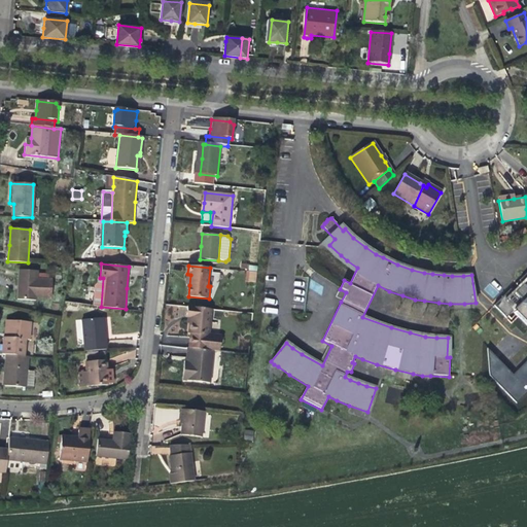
[(35,297),(49,299),(51,280),(46,280),(47,275),(37,274),(37,271),(19,270),(18,286),(16,300),(35,301),(35,297)]
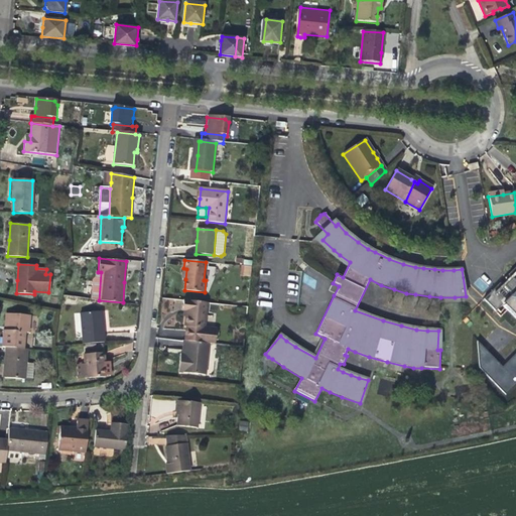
[(515,267),(508,276),(511,279),(507,283),(503,287),(500,284),(483,300),(495,312),(502,305),(515,319),(515,354),(502,368),(477,342),(479,369),(506,395),(515,385),(515,267)]
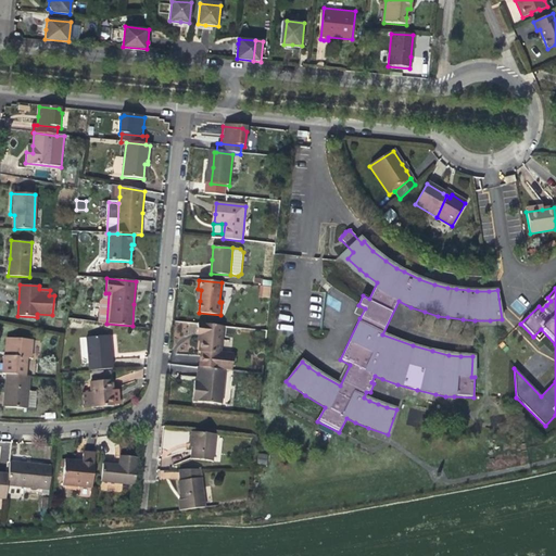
[(109,293),(105,293),(103,295),(103,300),(101,302),(99,324),(106,324),(109,293)]
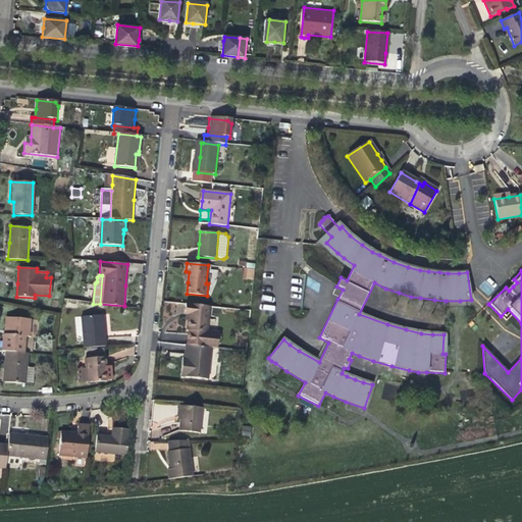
[(478,288),(487,297),(498,286),(488,277),(478,288)]
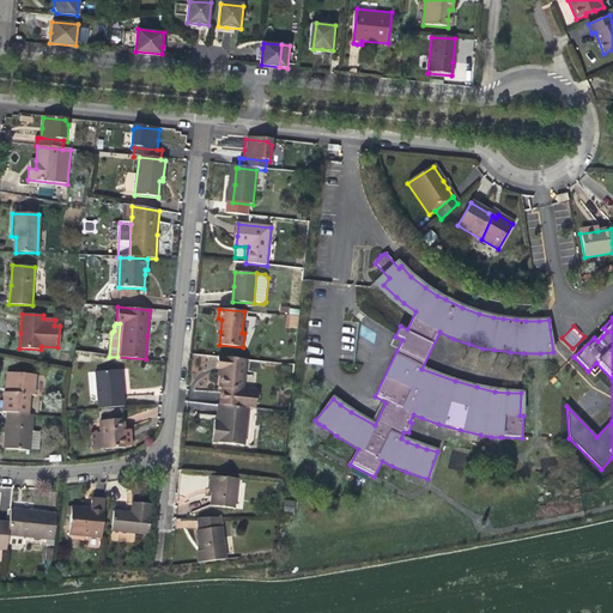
[(388,347),(396,351),(402,340),(395,337),(394,337),(392,341),(388,347)]
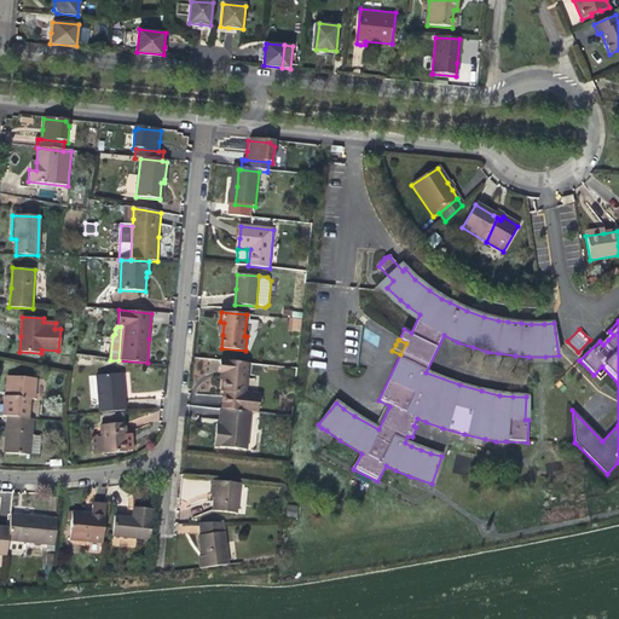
[(219,393),(227,393),(247,395),(249,364),(217,360),(215,372),(219,372),(221,372),(220,381),(219,393)]
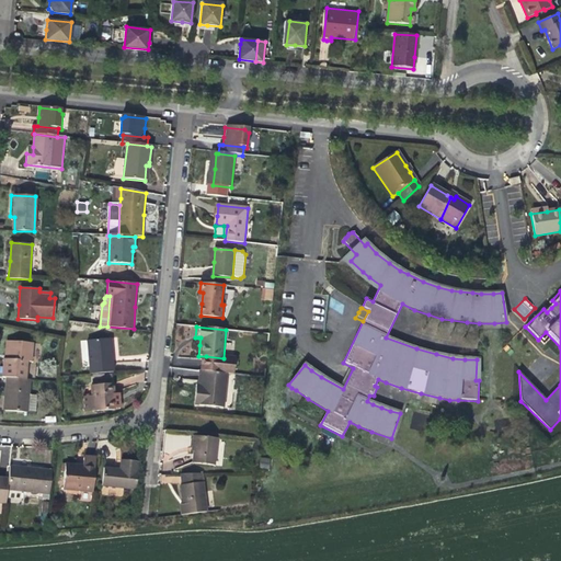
[(90,376),(113,374),(112,356),(111,339),(87,341),(90,376)]
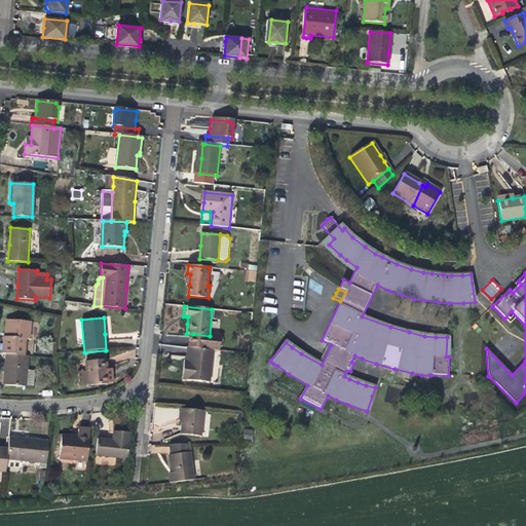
[(9,320),(7,337),(25,339),(29,339),(31,322),(9,320)]
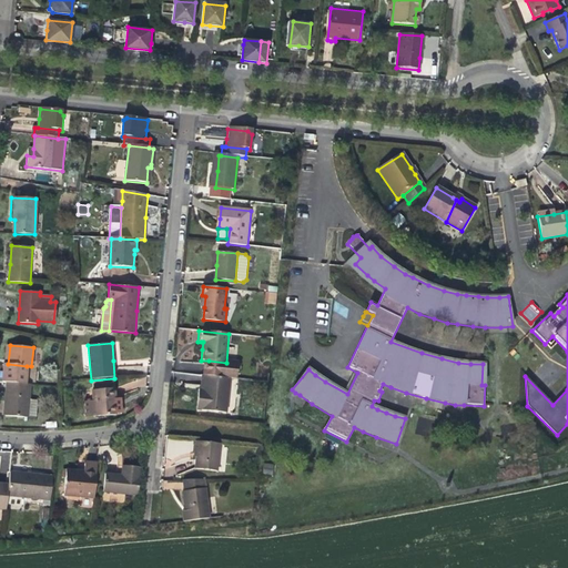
[(226,363),(209,361),(208,376),(230,378),(236,379),(239,364),(226,363)]
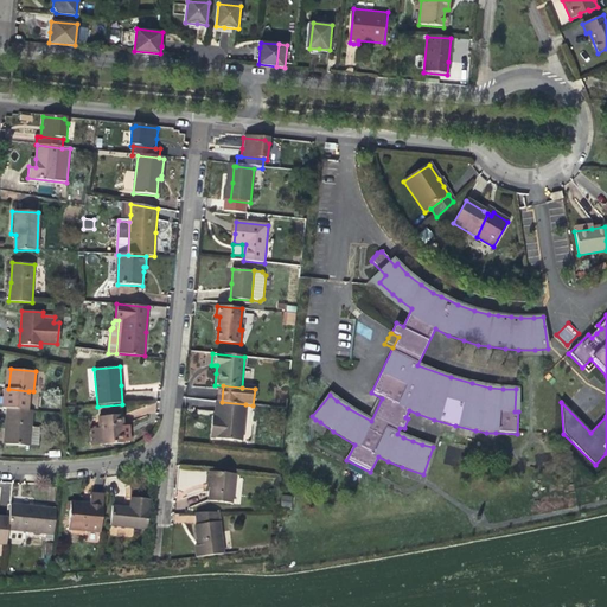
[(29,391),(8,389),(5,389),(2,389),(1,409),(6,409),(27,411),(29,391)]
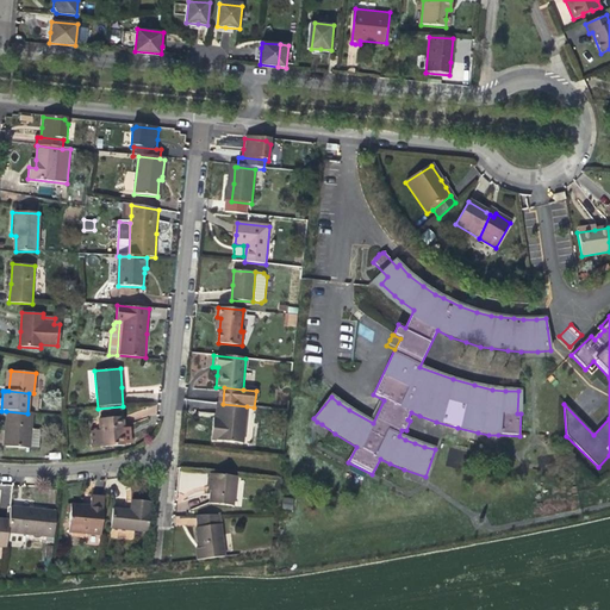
[(247,406),(223,404),(218,404),(217,419),(211,419),(210,429),(209,440),(243,443),(247,406)]
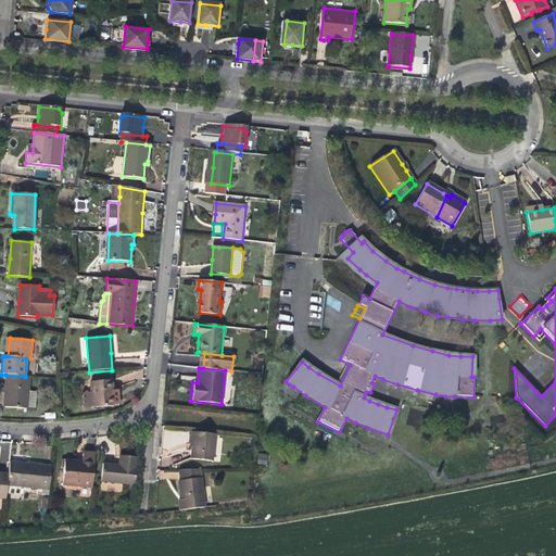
[(29,377),(25,377),(5,375),(4,384),(3,393),(5,393),(4,406),(26,408),(29,377)]
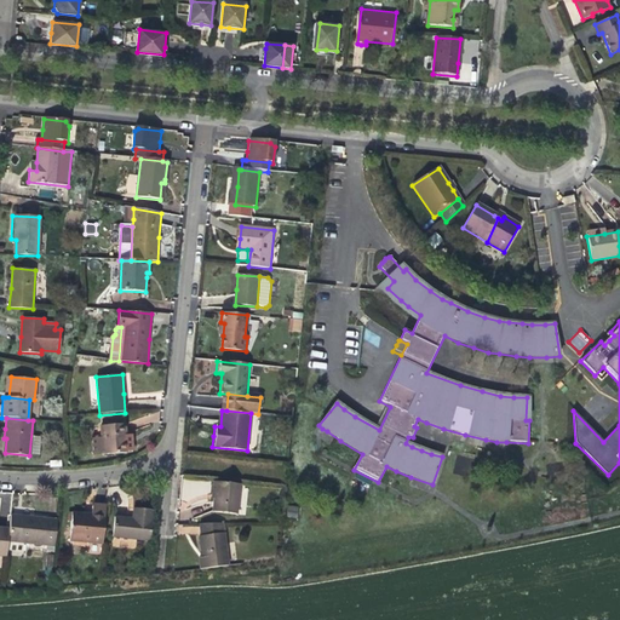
[(101,440),(102,453),(102,455),(126,453),(125,441),(124,425),(99,428),(101,440)]
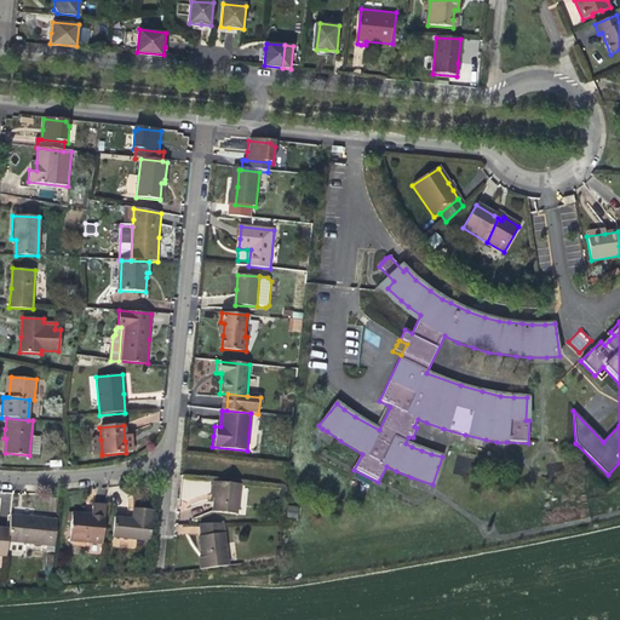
[(92,454),(102,453),(101,440),(91,441),(92,454)]
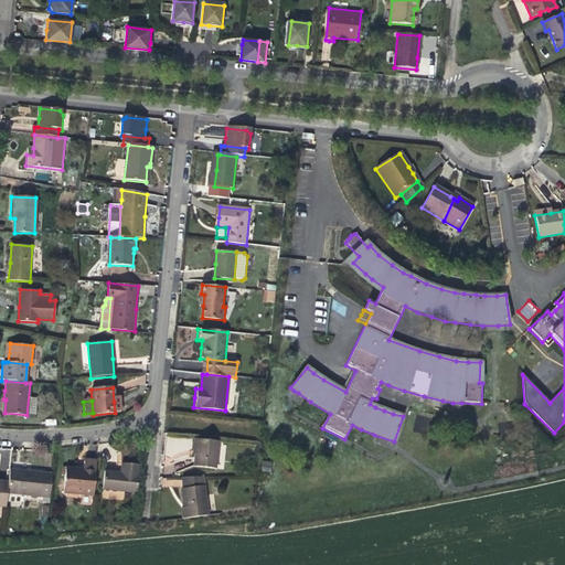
[(217,443),(195,440),(193,461),(193,467),(215,469),(217,443)]
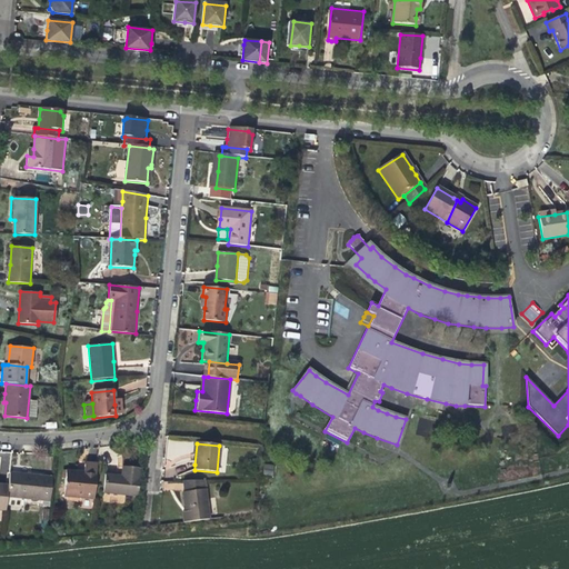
[(263,465),(263,475),(273,475),(273,465),(263,465)]
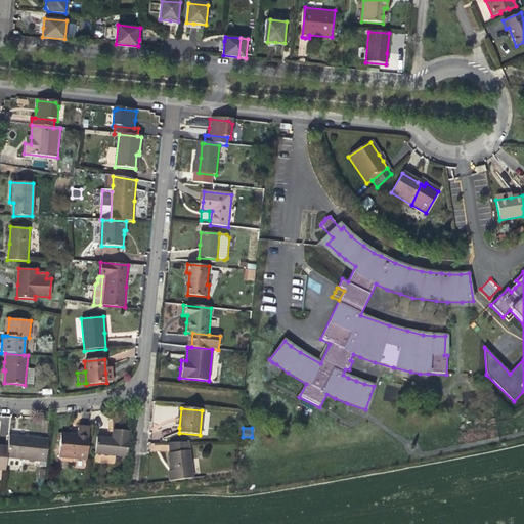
[(79,438),(61,436),(59,456),(86,460),(90,430),(80,429),(79,435),(79,438)]
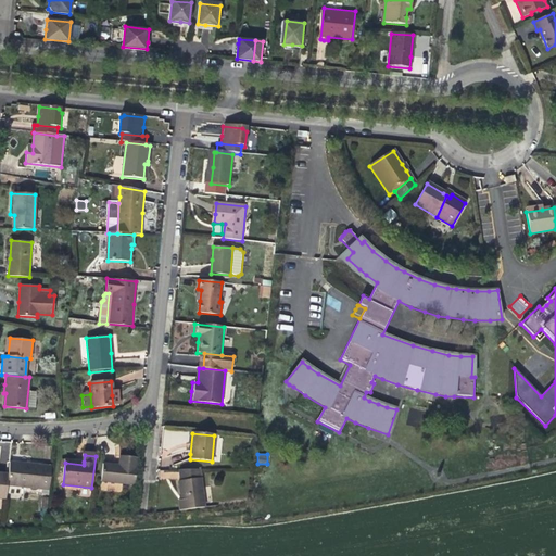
[(119,457),(118,466),(104,465),(102,483),(135,487),(137,458),(129,458),(119,457)]
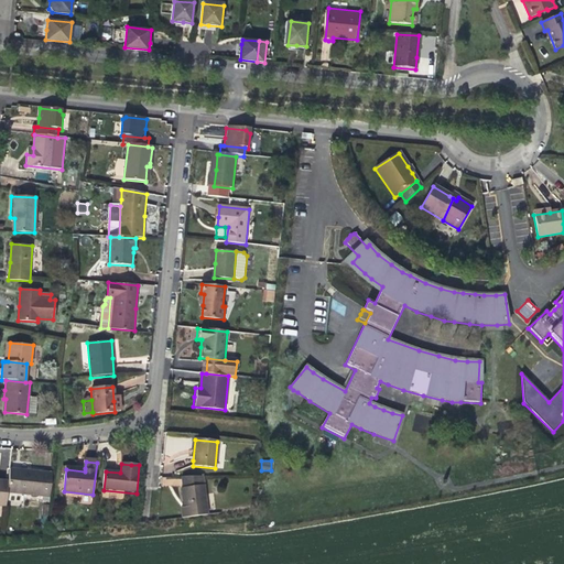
[(10,468),(9,480),(8,492),(41,496),(43,472),(28,470),(10,468)]
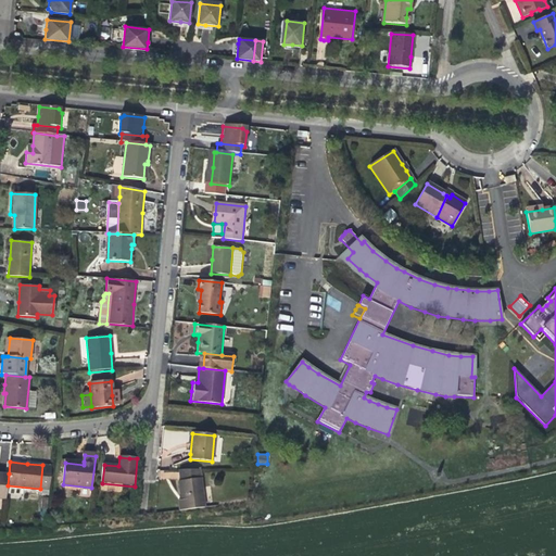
[(0,497),(7,498),(8,485),(9,474),(0,472),(0,497)]
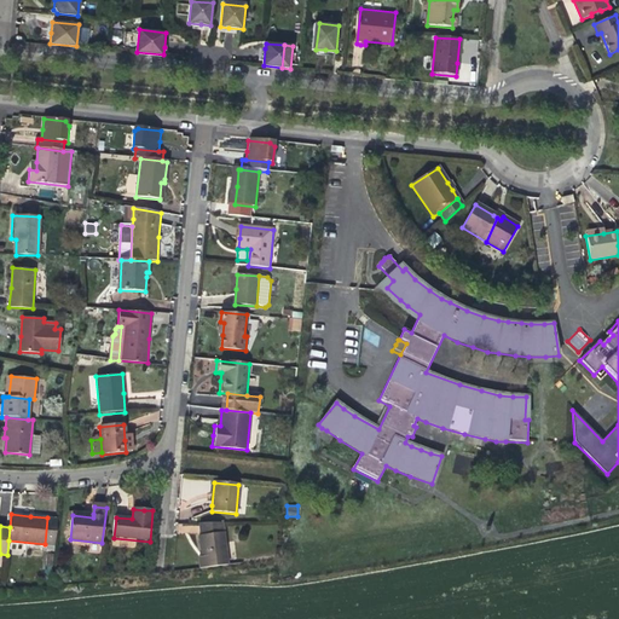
[(200,570),(229,566),(224,533),(200,537),(201,550),(202,557),(198,557),(200,570)]
